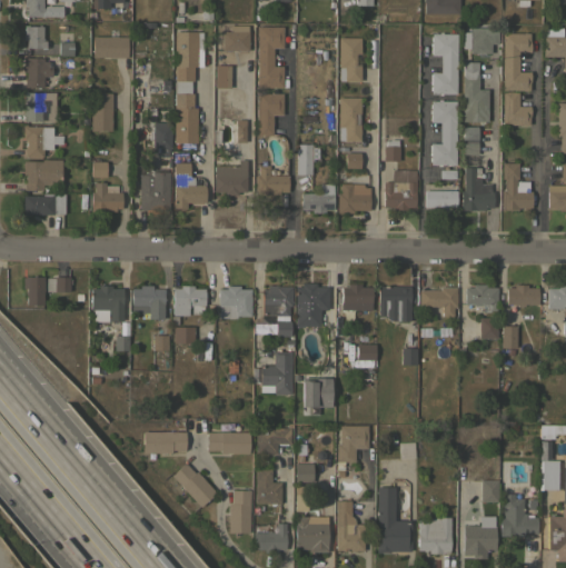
[(45,0),(45,9),(47,9),(47,7),(65,7),(65,17),(28,17),(28,7),(26,7),(26,0),(45,0)]
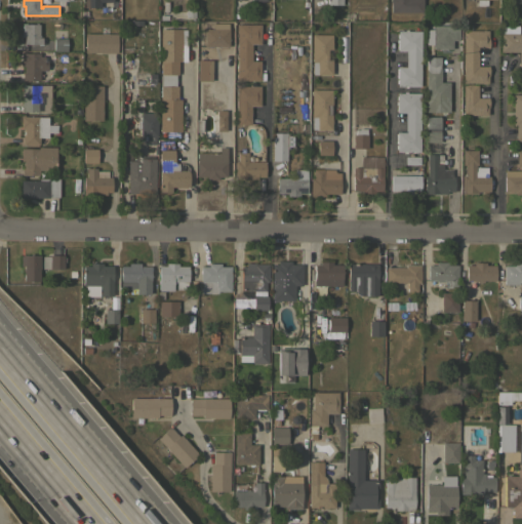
[(115,0),(115,2),(103,2),(103,8),(86,8),(86,0),(115,0)]
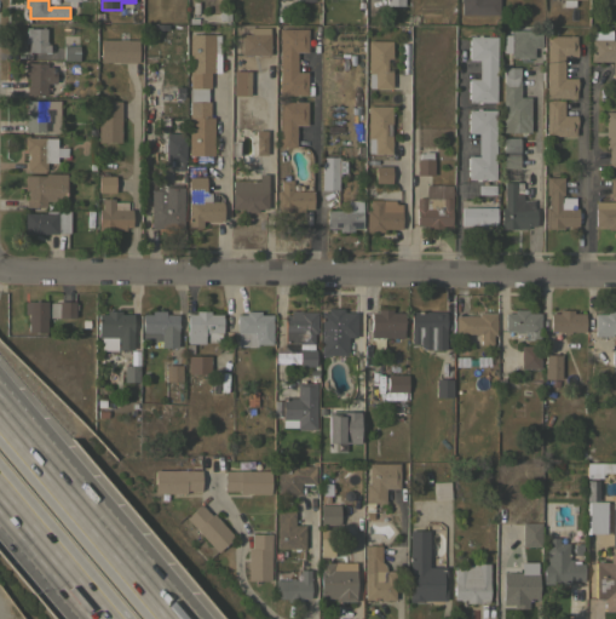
[(501,0),(501,16),(464,16),(464,0),(501,0)]
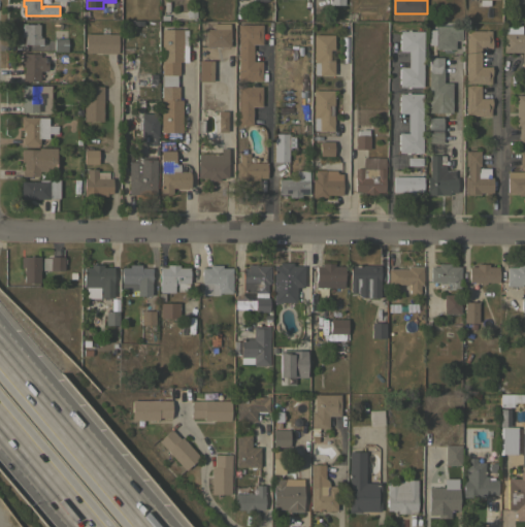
[(41,38),(44,38),(43,45),(40,45),(26,45),(26,36),(24,36),(25,24),(28,24),(28,25),(41,25),(41,38)]
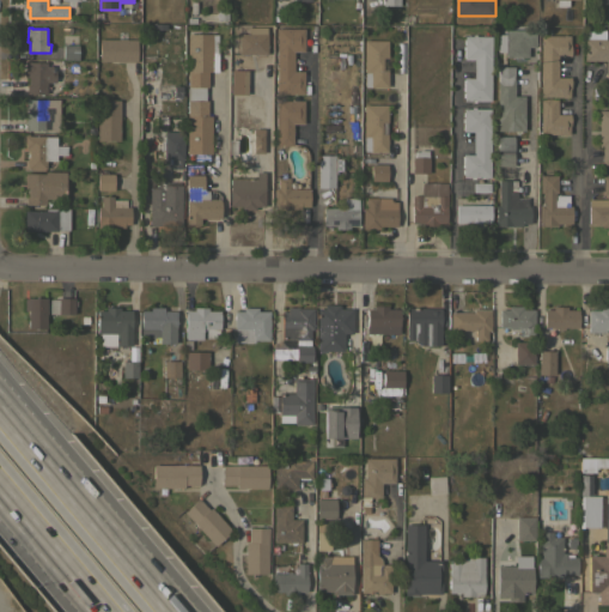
[(249,35),(249,28),(269,28),(269,35),(269,55),(241,55),(241,35),(249,35)]
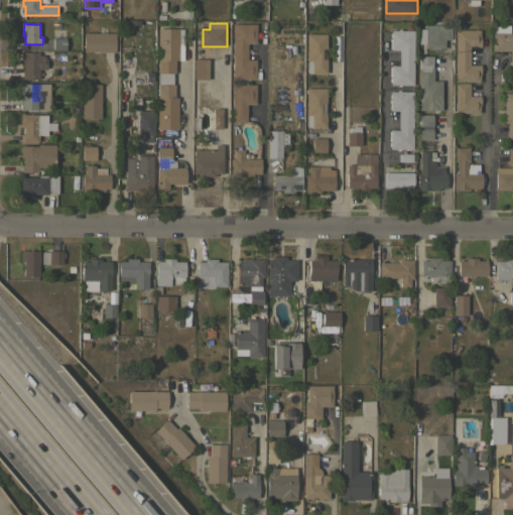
[(258,25),(258,43),(249,43),(249,60),(257,60),(257,80),(234,80),(235,24),(258,25)]
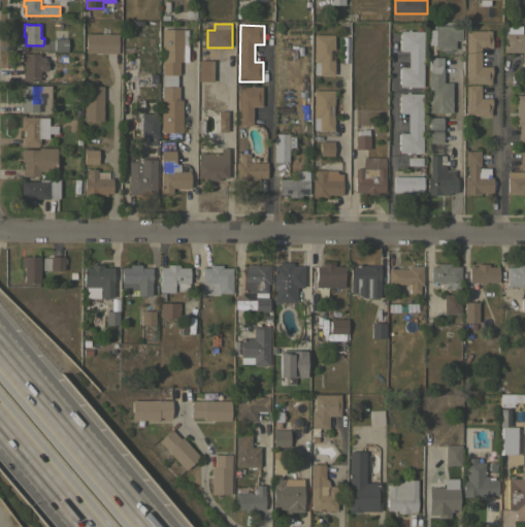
[(464,27),(463,41),(457,41),(457,51),(450,51),(450,52),(446,52),(446,50),(437,50),(437,45),(431,45),(431,30),(437,30),(437,26),(464,27)]
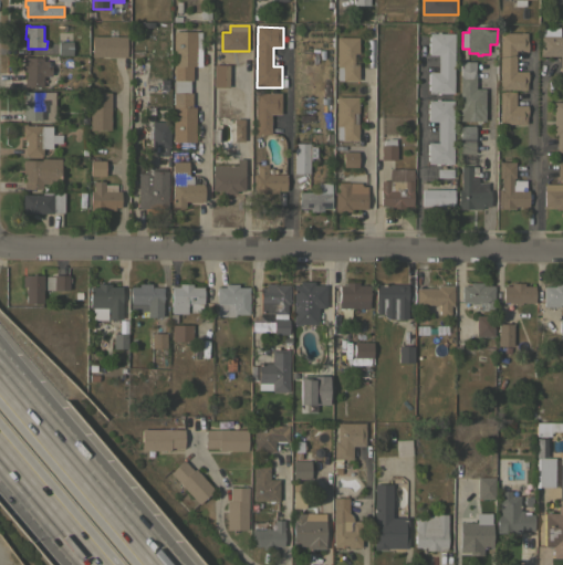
[(562,73),(562,56),(542,56),(542,50),(543,50),(543,37),(544,37),(544,28),(562,28),(562,37),(562,73)]
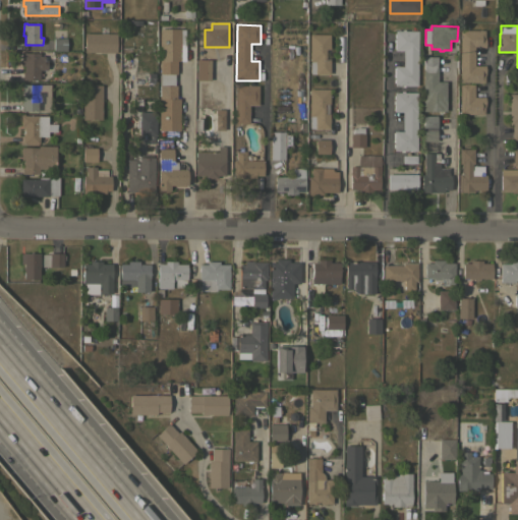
[(182,30),(182,45),(187,45),(187,62),(179,62),(179,74),(177,74),(176,85),(179,85),(178,99),(182,99),(181,131),(161,131),(162,29),(182,30)]
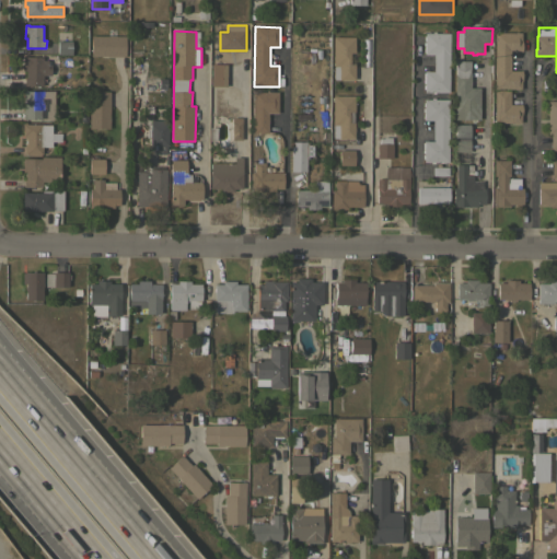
[(451,93),(438,93),(438,94),(434,94),(434,93),(426,93),(426,72),(436,72),(436,55),(426,55),(426,46),(426,43),(426,34),(434,34),(434,33),(438,33),(438,34),(452,34),(451,93)]
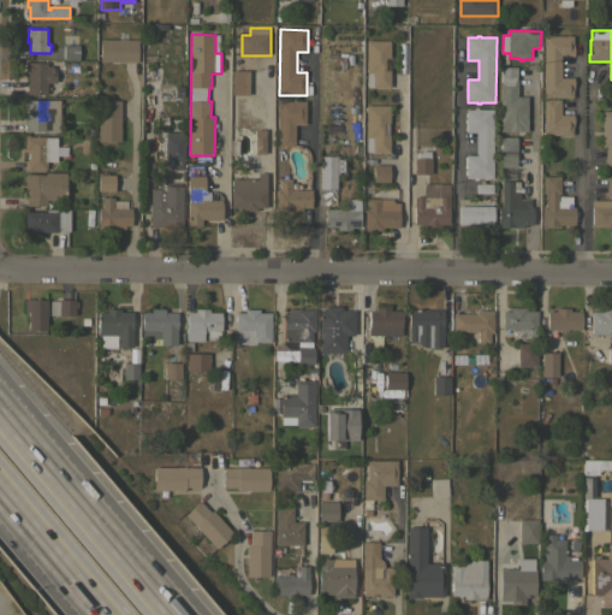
[(568,36),(571,36),(575,36),(575,43),(576,43),(576,58),(574,58),(574,57),(563,57),(563,78),(574,78),(576,78),(576,92),(575,92),(575,99),(570,99),(570,100),(568,100),(568,99),(546,99),(546,36),(568,36)]
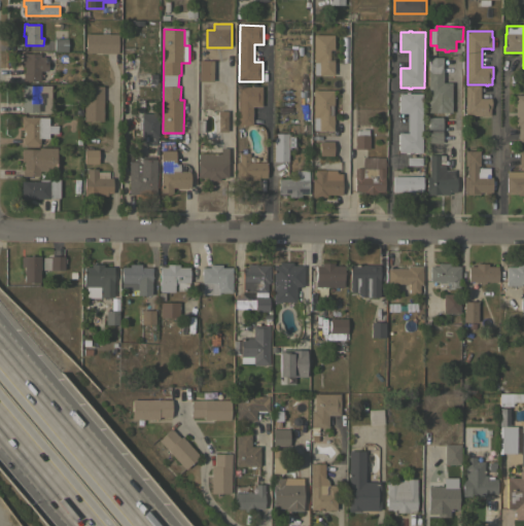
[(119,34),(119,54),(88,54),(88,34),(119,34)]
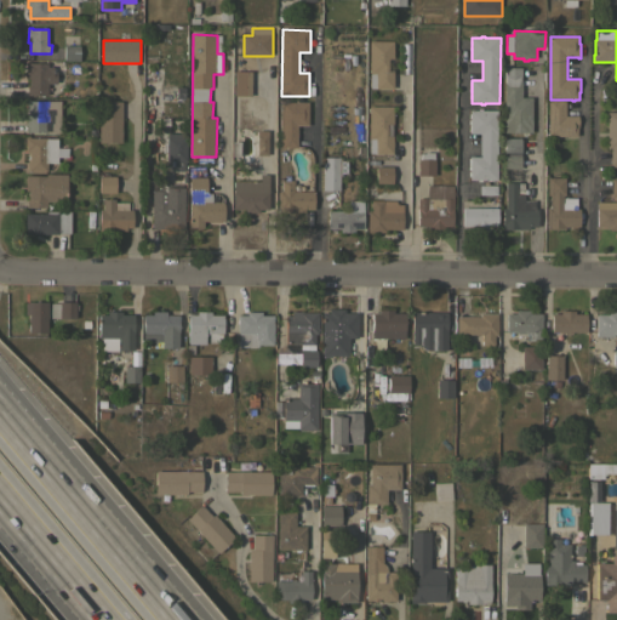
[(395,41),(395,60),(389,60),(389,70),(395,70),(395,89),(371,89),(372,74),(371,74),(371,41),(395,41)]
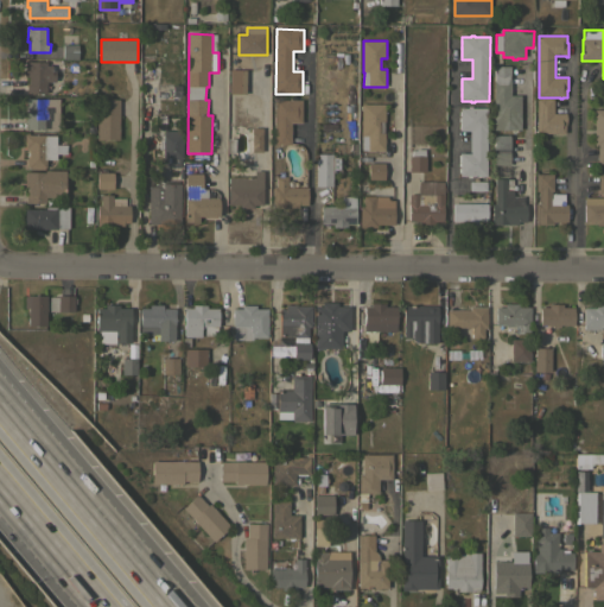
[(78,45),(78,59),(64,59),(64,45),(78,45)]
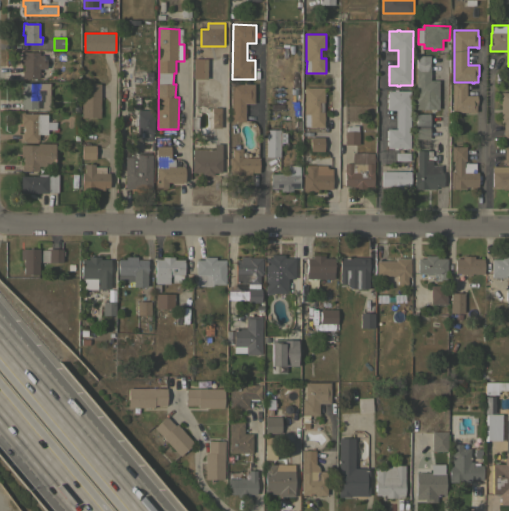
[(24,72),(25,72),(25,65),(22,65),(22,61),(23,61),(23,52),(29,52),(41,52),(41,56),(45,56),(45,59),(48,59),(48,69),(40,69),(40,79),(24,79),(24,72)]
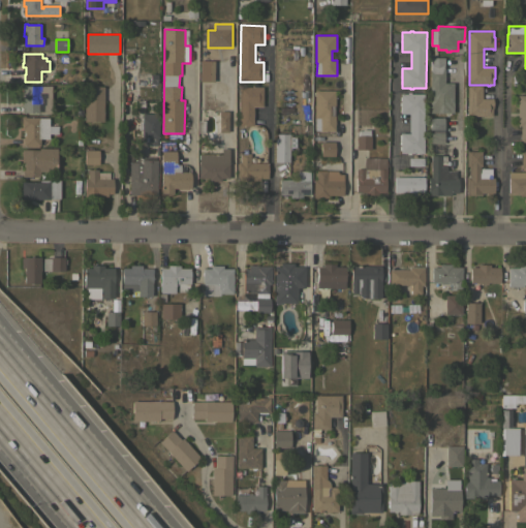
[(455,114),(452,114),(452,115),(447,115),(447,114),(431,114),(432,70),(432,58),(446,58),(446,70),(446,84),(455,84),(455,114)]
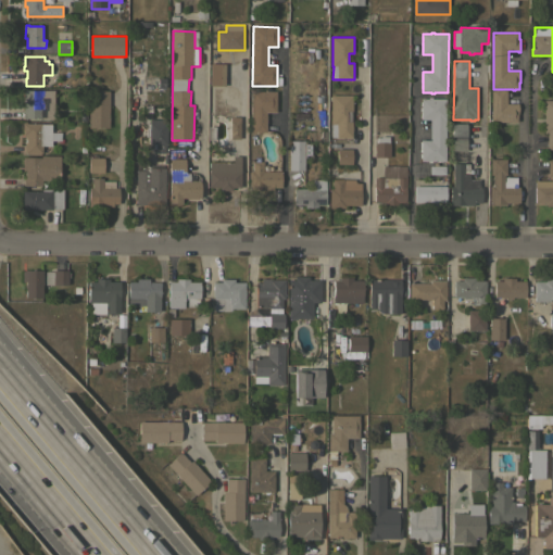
[(226,87),(212,87),(212,64),(226,64),(226,87)]
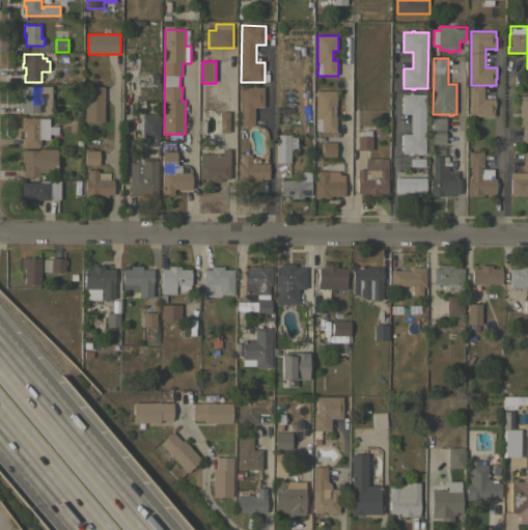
[(42,114),(24,114),(24,87),(53,86),(53,113),(42,113),(42,114)]
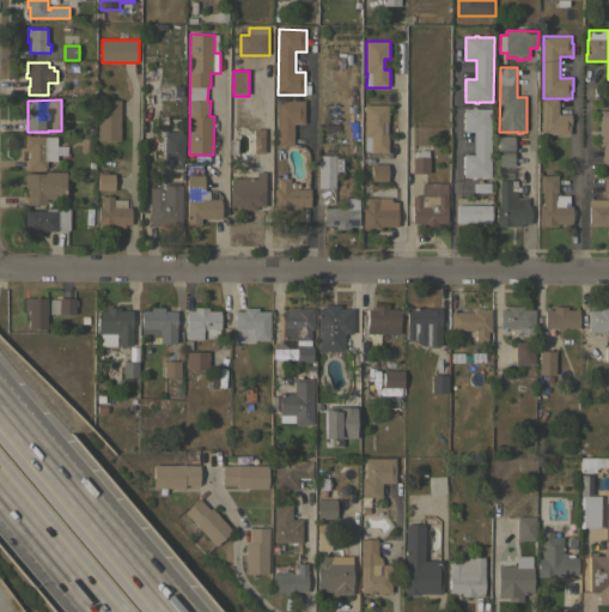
[(560,100),(560,115),(570,115),(573,115),(572,128),(572,135),(567,135),(567,137),(565,135),(542,135),(543,100),(560,100)]
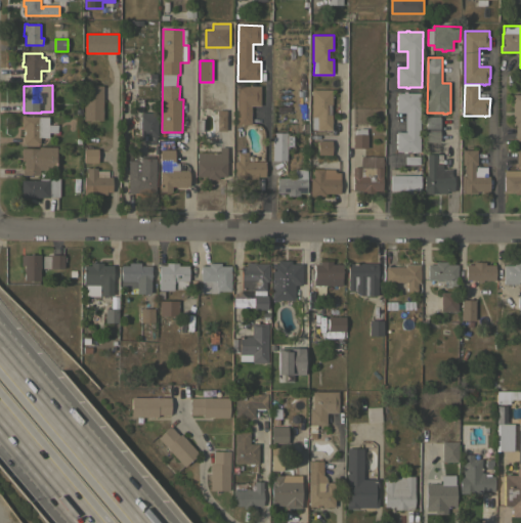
[(85,86),(104,86),(104,121),(85,121),(85,86)]
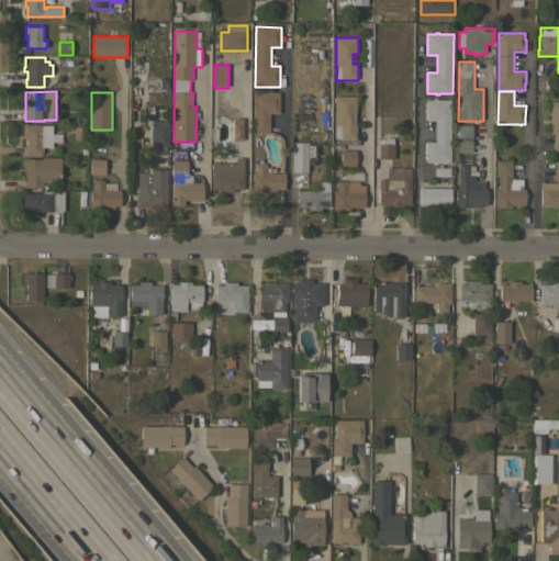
[(281,93),(280,114),(270,114),(270,134),(255,134),(256,92),(281,93)]
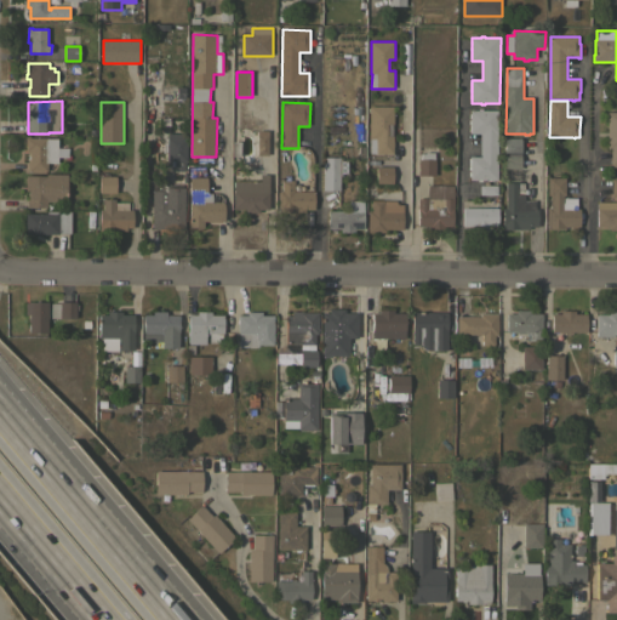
[(395,107),(395,125),(389,125),(389,136),(395,136),(395,154),(371,154),(371,140),(371,107),(395,107)]
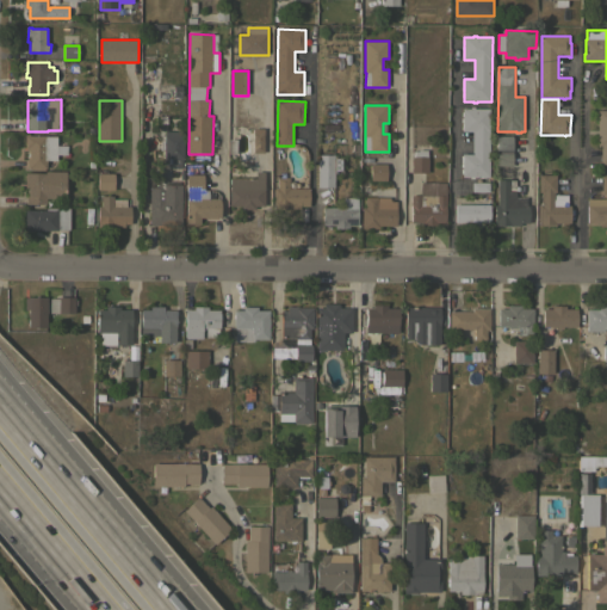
[(472,109),(472,108),(476,108),(476,109),(491,109),(490,178),(476,178),(476,179),(472,179),(472,178),(463,178),(464,168),(463,168),(463,164),(464,164),(464,154),(474,154),(474,133),(464,133),(464,123),(463,123),(463,119),(464,119),(464,109),(472,109)]
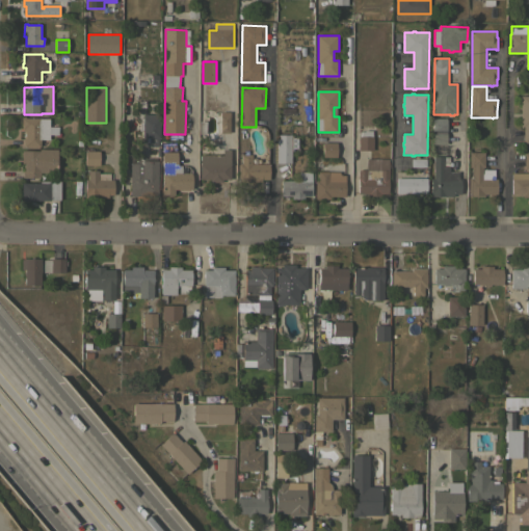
[(232,112),(231,134),(221,134),(221,112),(232,112)]
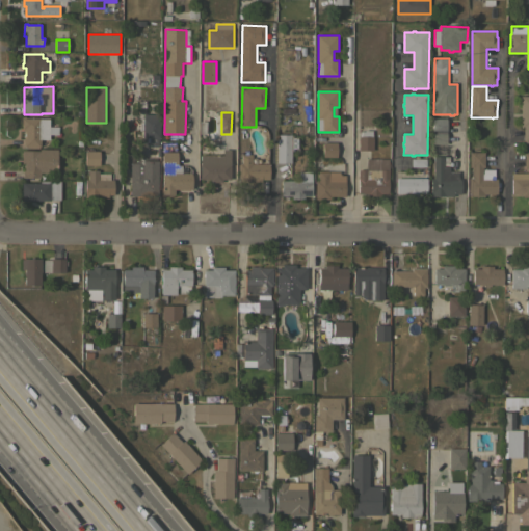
[(146,117),(146,114),(158,114),(158,117),(159,117),(159,145),(156,145),(156,147),(147,147),(147,145),(144,145),(144,138),(144,117),(146,117)]
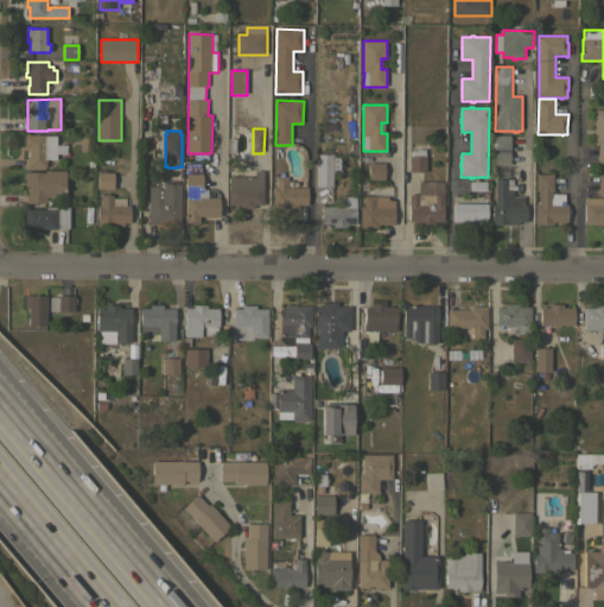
[(58,137),(58,145),(69,145),(69,155),(58,155),(58,160),(48,160),(48,169),(30,169),(30,168),(29,168),(29,159),(30,159),(30,151),(26,150),(27,136),(58,137)]
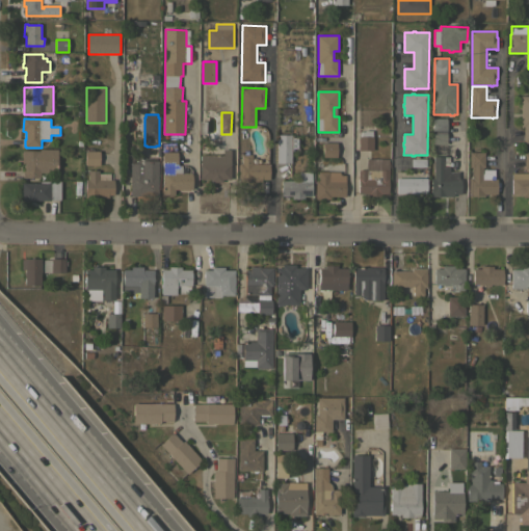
[(448,144),(434,144),(434,118),(448,118),(448,144)]
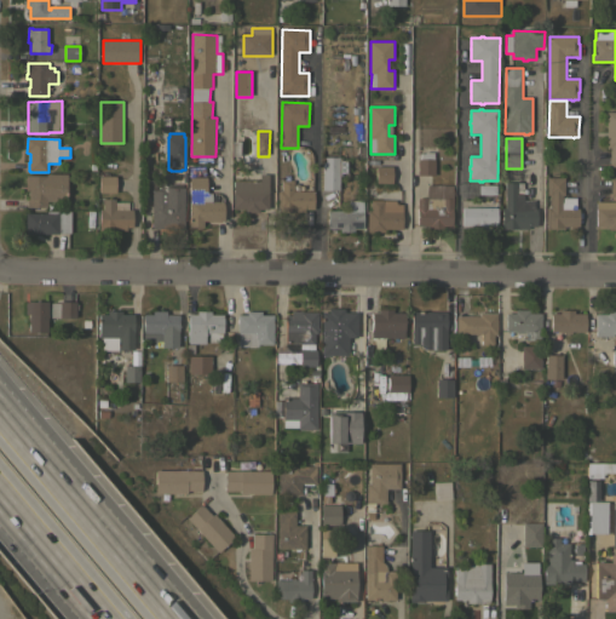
[(420,159),(420,154),(435,153),(435,160),(436,160),(437,176),(419,176),(419,159),(420,159)]
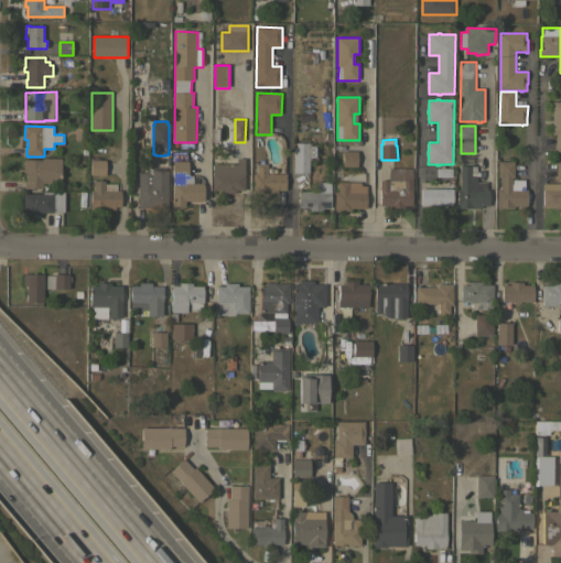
[(310,143),(311,173),(295,174),(295,143),(310,143)]
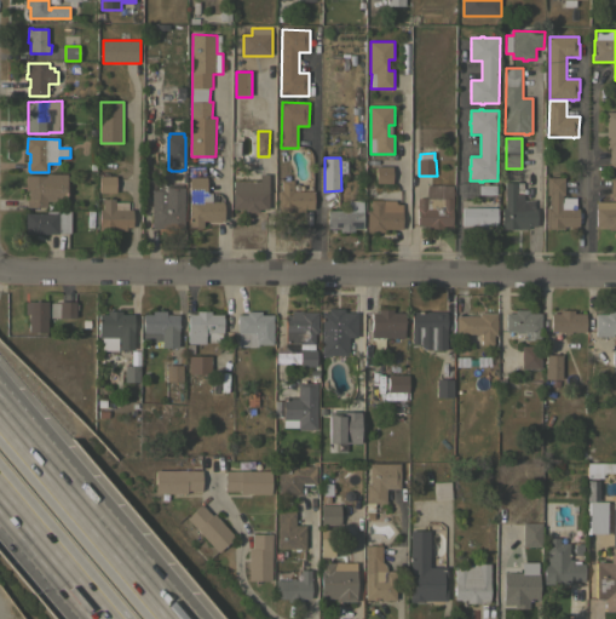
[(393,167),(393,184),(378,183),(378,167),(393,167)]
